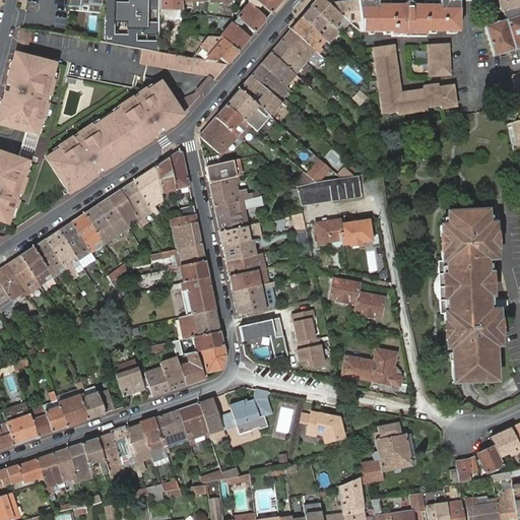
[(102,0),(68,0),(68,9),(79,10),(79,0),(80,0),(90,1),(90,6),(102,7),(102,0)]
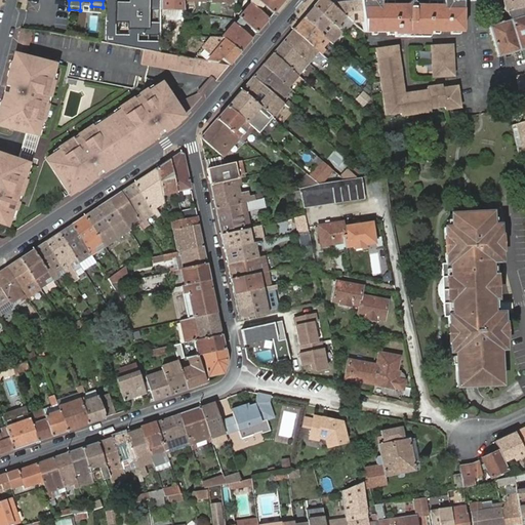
[(103,13),(103,7),(91,6),(91,1),(81,0),(80,0),(80,10),(103,13)]
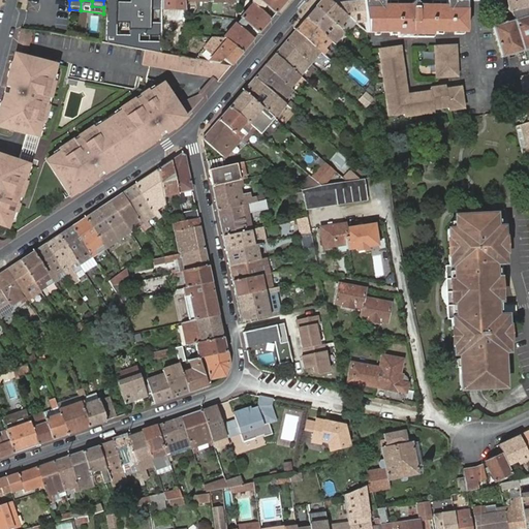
[(129,0),(129,3),(117,3),(117,0),(103,0),(103,7),(100,38),(100,43),(146,51),(159,53),(159,48),(160,24),(147,24),(148,10),(160,11),(160,8),(160,0),(129,0)]
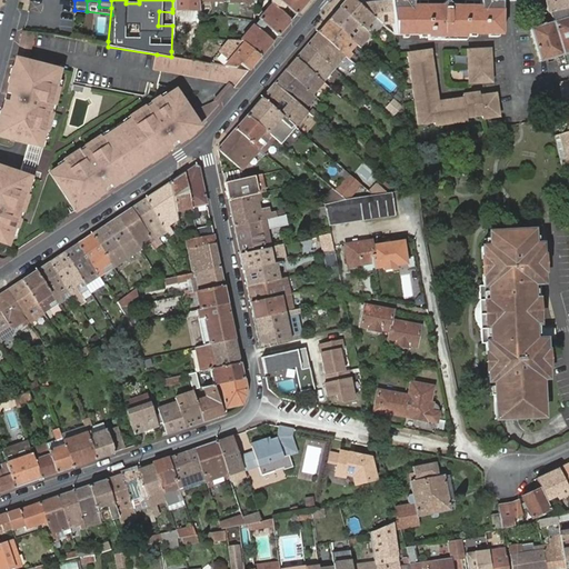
[(198,10),(198,0),(172,0),(172,9),(198,10)]
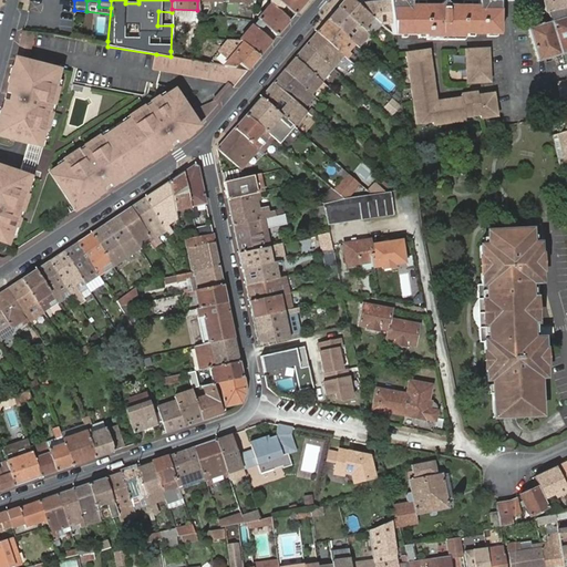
[(296,13),(280,0),(274,0),(259,18),(264,23),(277,35),(296,13)]
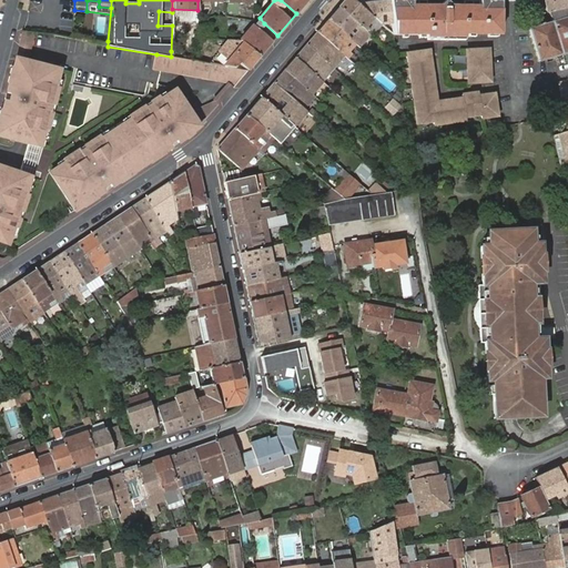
[(306,0),(281,0),(296,13),(306,0)]
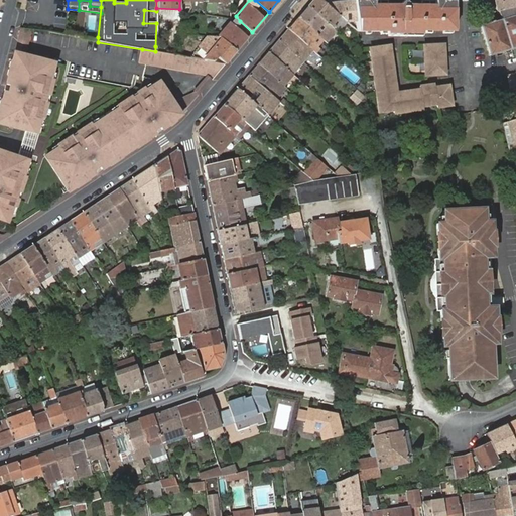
[(347,20),(327,2),(323,0),(311,0),(307,5),(339,31),(341,33),(349,22),(347,20)]
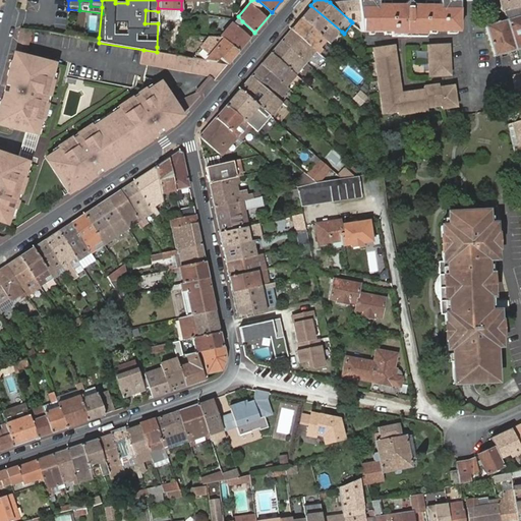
[(360,9),(358,0),(347,0),(330,2),(350,20),(360,9)]
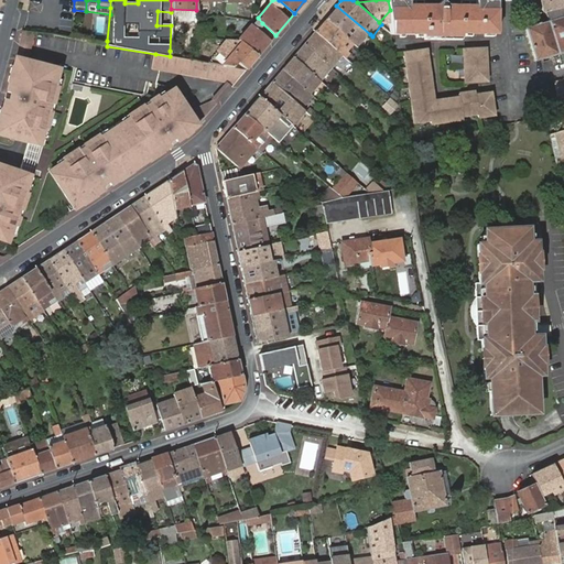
[(416,2),(415,0),(388,0),(390,10),(391,15),(409,14),(409,7),(418,7),(416,2)]
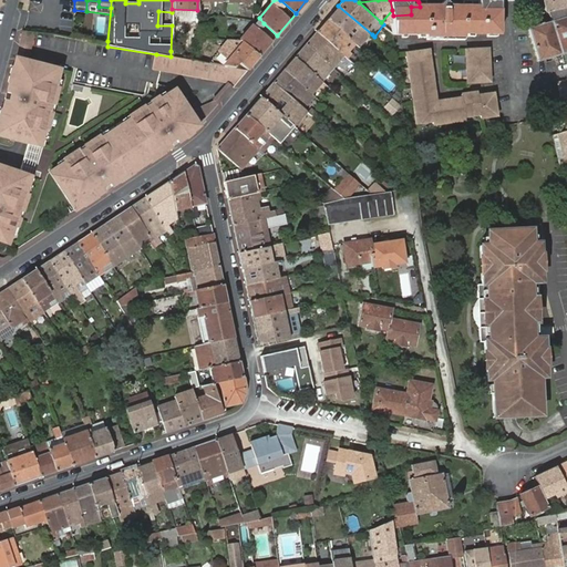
[(393,16),(394,31),(400,31),(426,31),(439,31),(439,23),(441,23),(442,22),(449,21),(452,24),(455,24),(455,31),(465,31),(502,30),(502,13),(481,14),(481,7),(475,7),(474,6),(465,6),(454,6),(450,1),(447,0),(442,0),(441,2),(436,6),(426,7),(420,7),(411,7),(411,14),(393,16)]
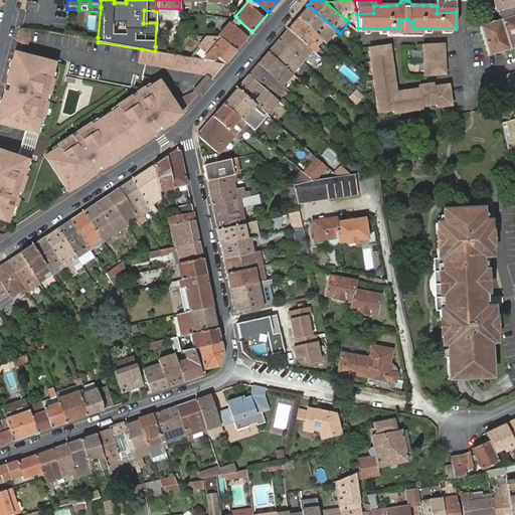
[(430,0),(430,1),(431,5),(432,6),(437,6),(437,13),(456,12),(456,0),(430,0)]
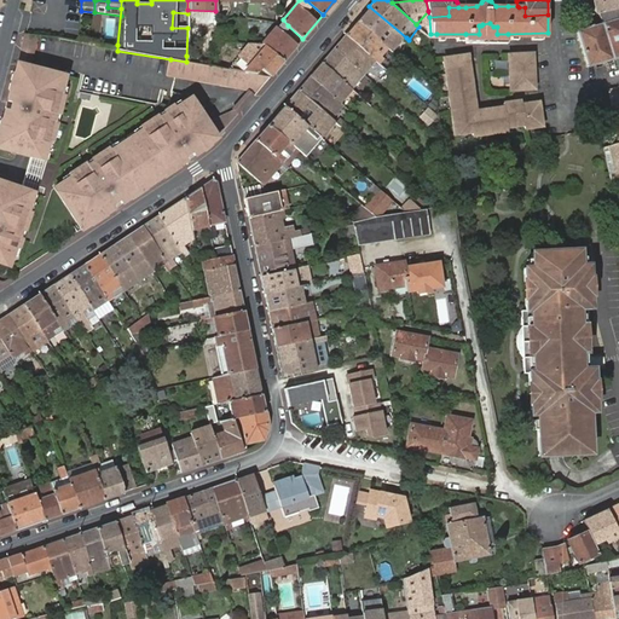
[(618,0),(593,0),(595,13),(597,13),(618,7),(618,0)]
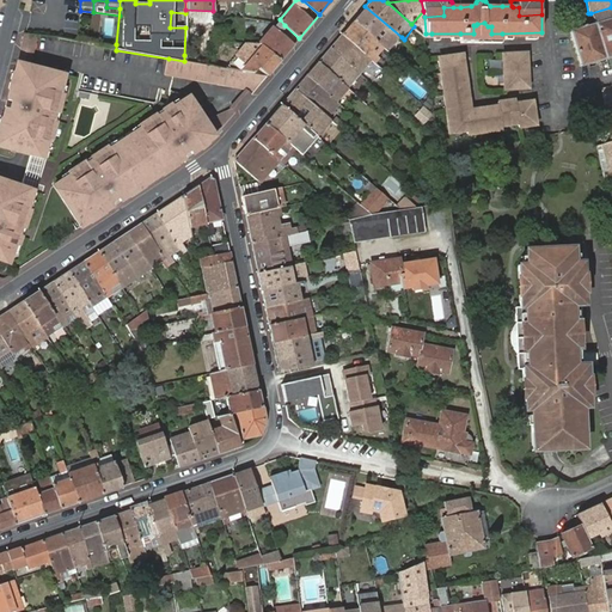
[(381,44),(390,51),(402,37),(365,6),(353,20),(381,44)]
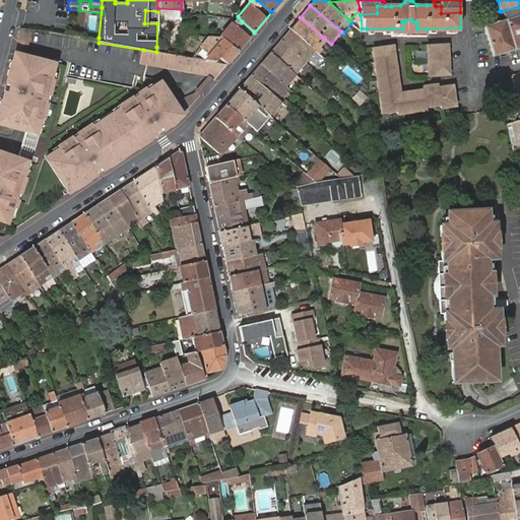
[(516,58),(519,56),(519,6),(502,11),(505,19),(483,25),(494,57),(514,50),(516,58)]
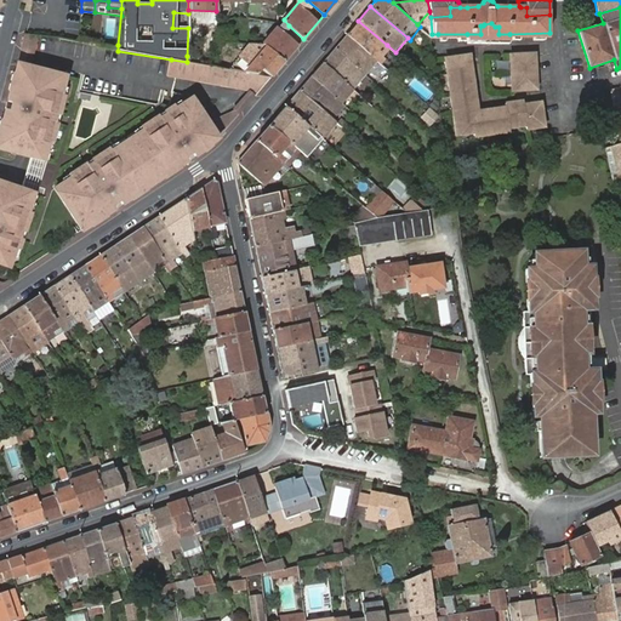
[(376,60),(380,62),(385,57),(381,53),(387,45),(358,21),(346,34),(376,60)]
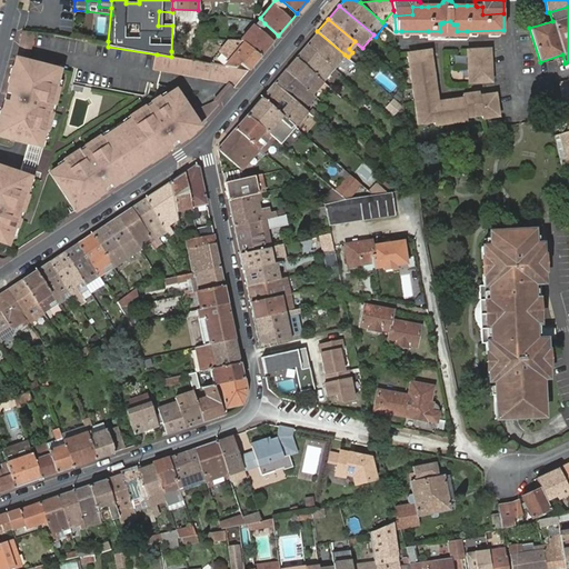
[(440,31),(457,31),(457,25),(453,25),(450,21),(443,22),(442,23),(440,23),(440,31)]
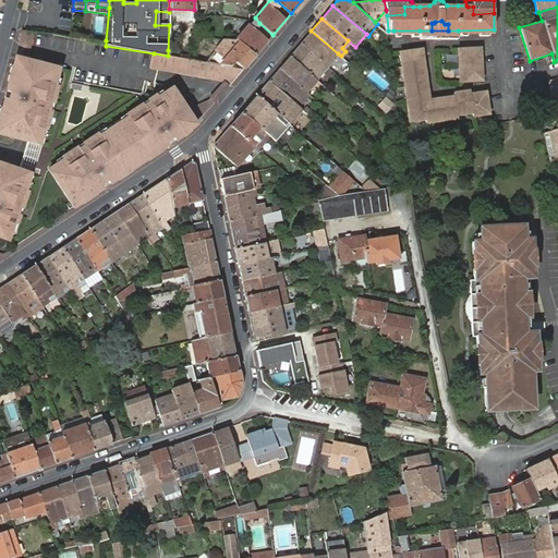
[(237,39),(239,41),(255,55),(273,35),(259,23),(255,29),(247,25),(237,39)]
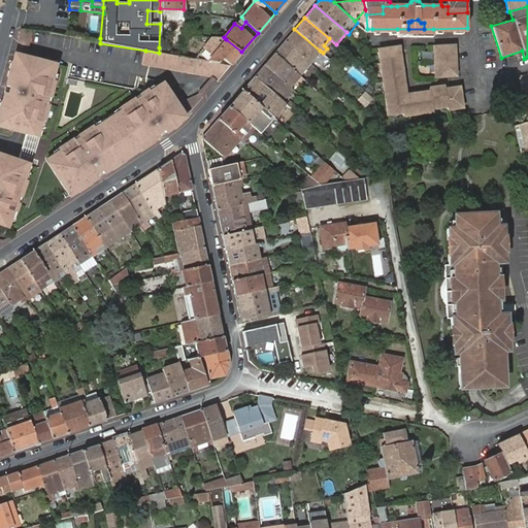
[(31,31),(21,29),(14,55),(25,57),(31,31)]
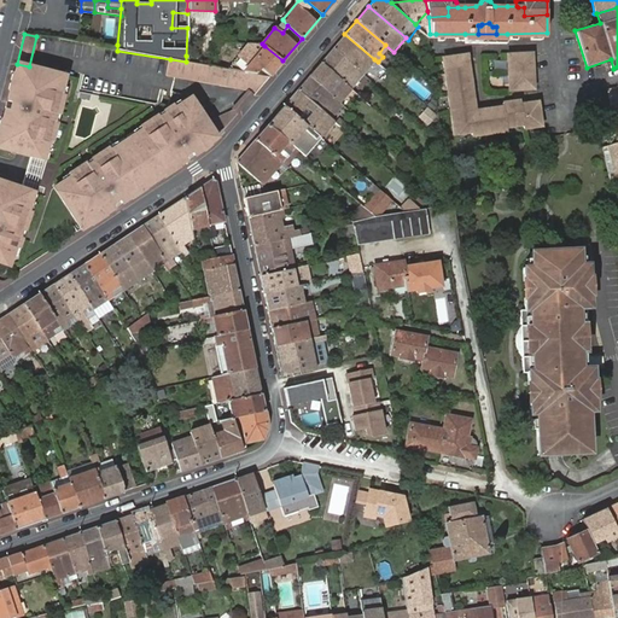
[(333,47),(362,71),(363,70),(361,68),(368,59),(371,62),(374,59),(344,34),(333,47)]
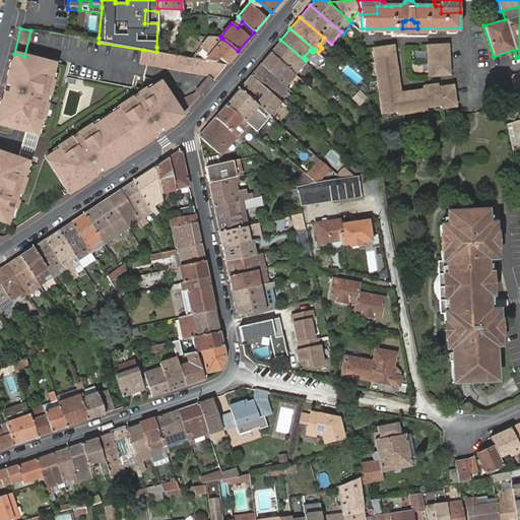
[(208,54),(203,61),(214,63),(219,57),(226,63),(238,51),(222,39),(220,37),(208,36),(202,44),(201,48),(208,54)]
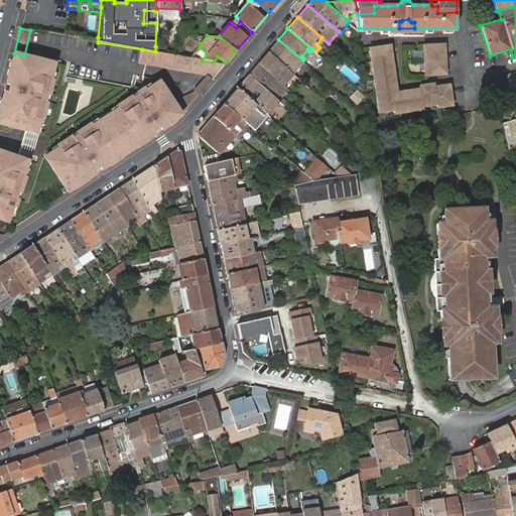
[(268,51),(291,72),(293,70),(295,71),(300,66),(299,63),(302,59),(278,39),(268,51)]
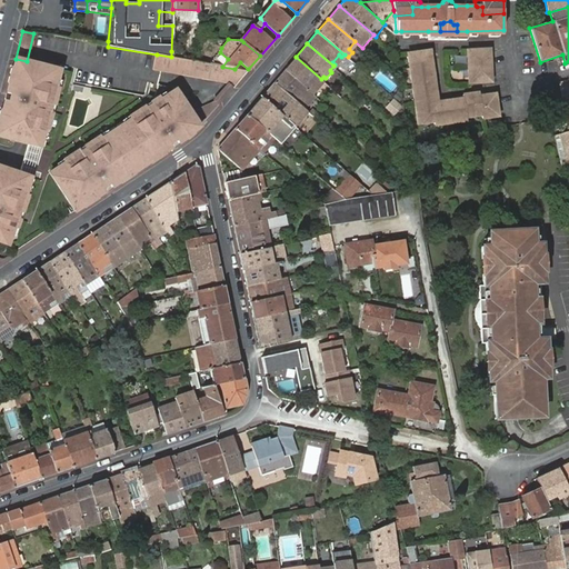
[(410,50),(412,67),(435,63),(432,47),(410,50)]
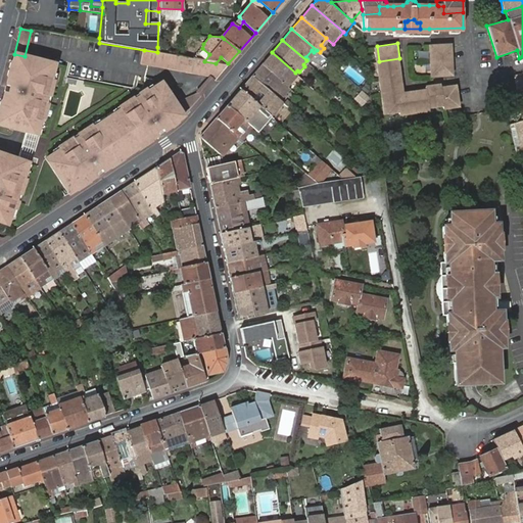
[(450,44),(428,45),(429,77),(452,76),(450,44)]
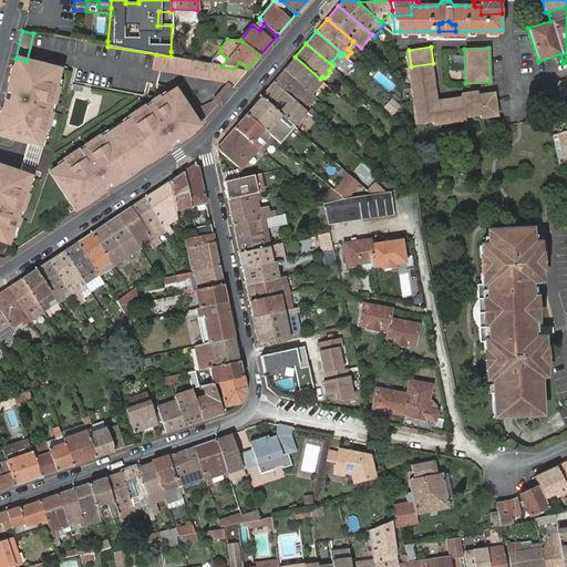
[(247,70),(234,69),(222,66),(181,59),(171,57),(156,54),(154,69),(235,83),(247,70)]
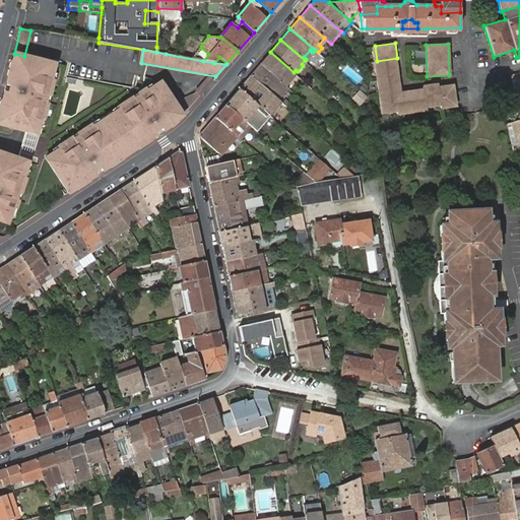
[(304,57),(306,59),(312,52),(310,50),(304,57)]
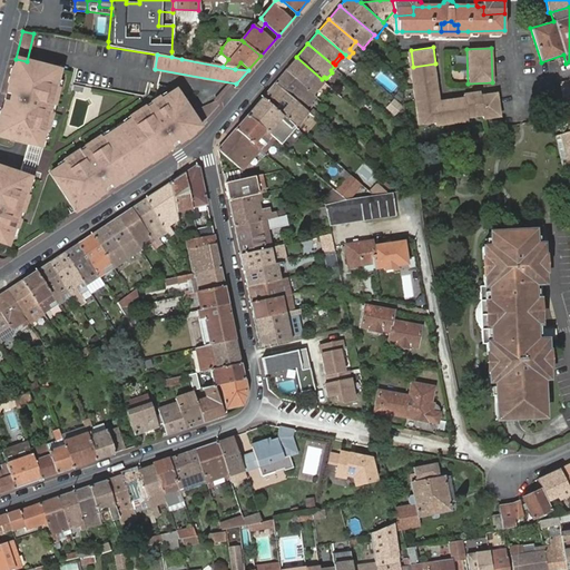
[(320,82),(322,79),(296,57),(285,70),(311,92),(313,90),(315,90),(321,85),(320,82)]
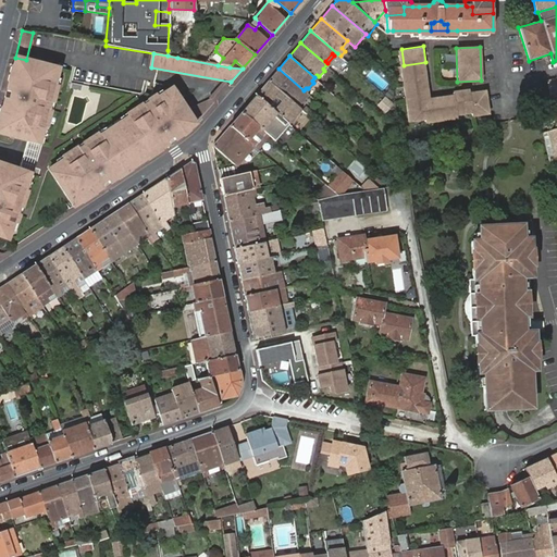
[(26,60),(15,58),(7,90),(12,91),(10,101),(4,100),(0,115),(0,134),(28,141),(39,145),(60,69),(26,60)]
